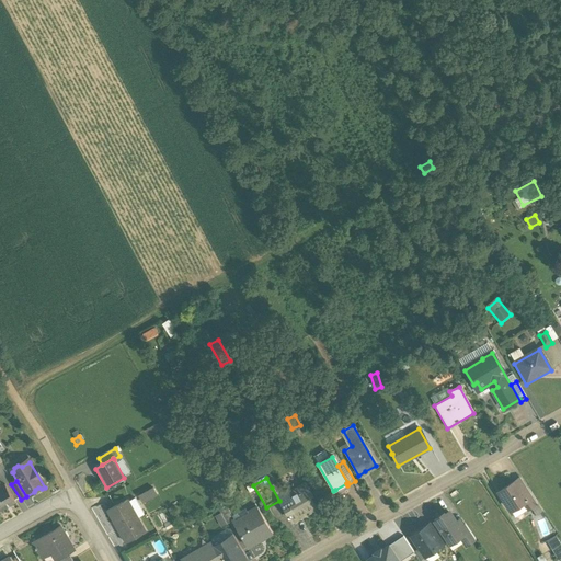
[(347,485),(346,483),(335,490),(339,495),(350,489),(347,485)]
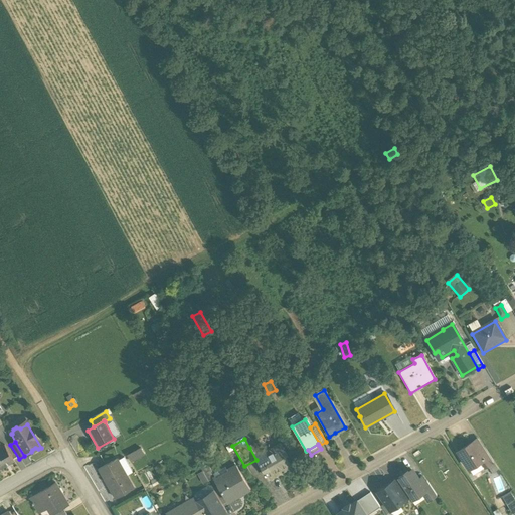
[(281,445),(272,450),(270,450),(266,453),(265,454),(269,462),(261,467),(265,475),(265,477),(266,476),(269,481),(282,473),(283,474),(285,474),(284,472),(291,468),(284,457),(287,456),(281,445)]
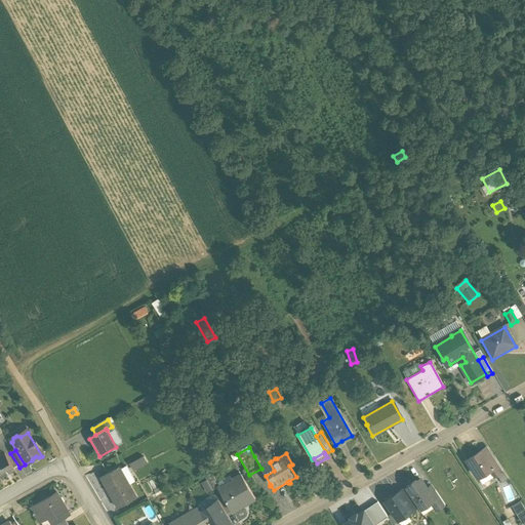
[(487,461),(481,453),(467,462),(478,481),(492,472),(496,478),(503,473),(493,457),(487,461)]
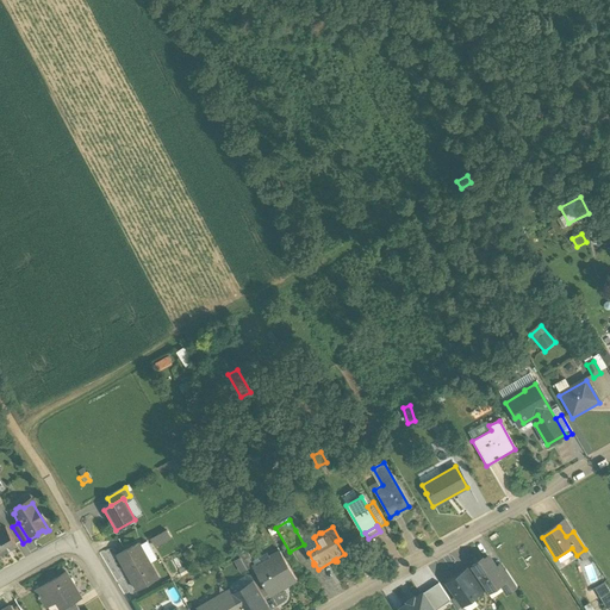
[(5,529),(0,531),(0,556),(16,547),(5,529)]
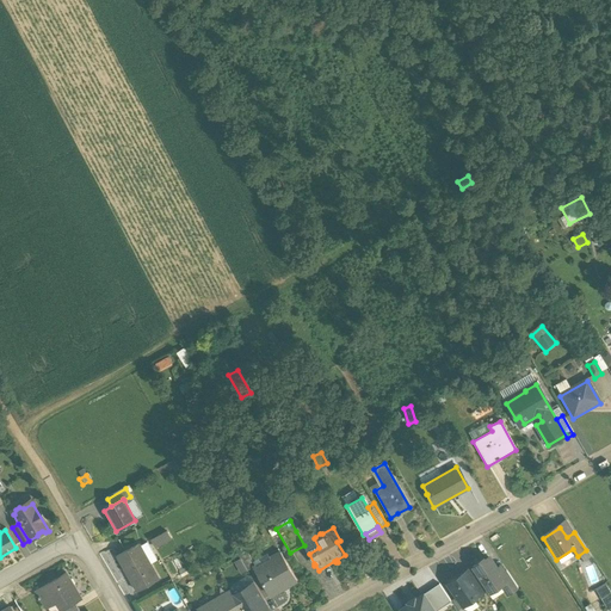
[(313,535),(304,539),(298,530),(296,531),(304,545),(309,554),(319,548),(314,538),(313,535)]
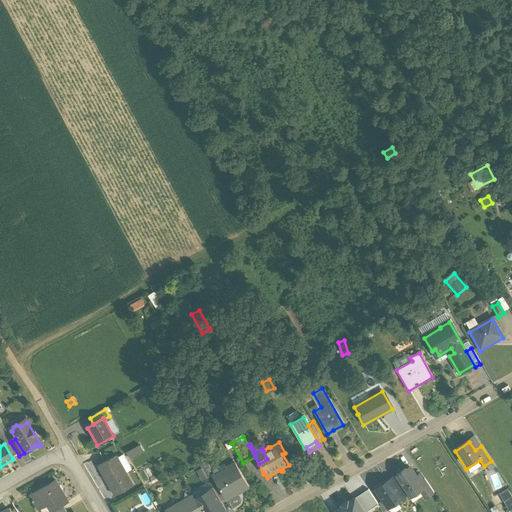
[(140,447),(127,455),(130,461),(143,454),(140,447)]
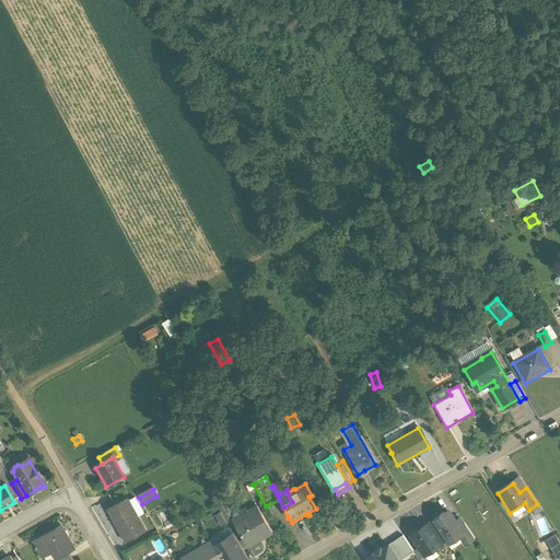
[(143,515),(135,500),(128,503),(137,518),(143,515)]
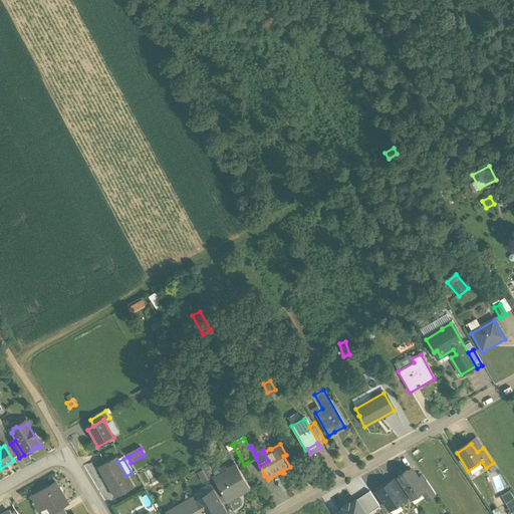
[(117,462),(115,460),(97,470),(114,499),(133,489),(125,476),(117,462)]
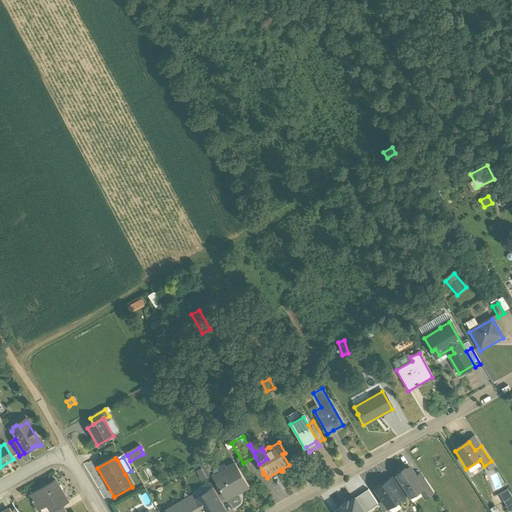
[(214,477),(206,463),(199,467),(207,480),(212,478),(214,477)]
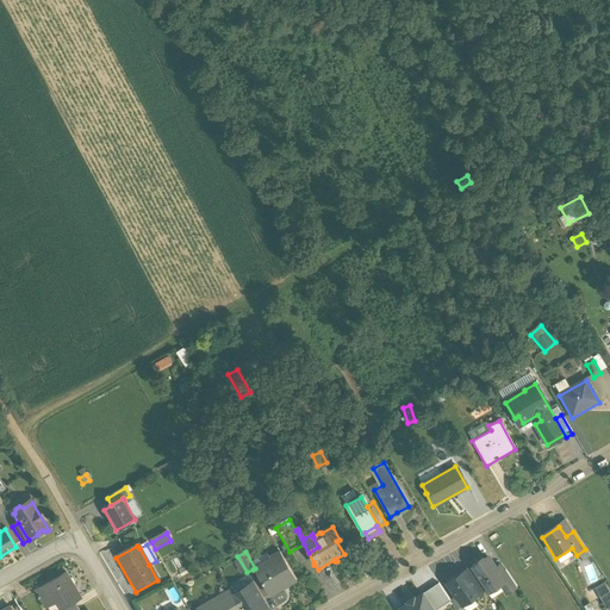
[(255,568),(253,570),(269,597),(296,583),(279,554),(255,568)]
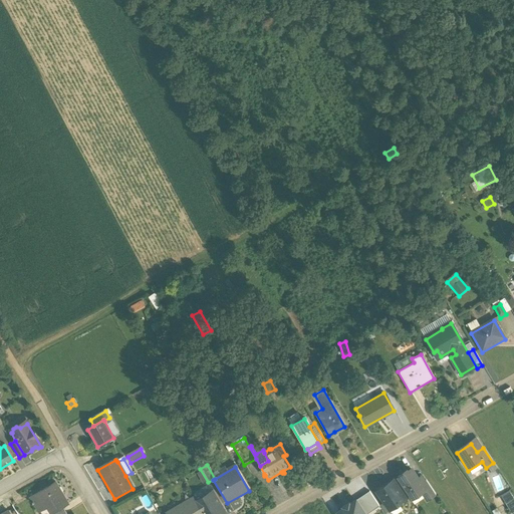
[(412,472),(408,474),(407,473),(400,477),(401,479),(398,481),(409,498),(411,501),(422,494),(425,492),(421,486),(412,472)]
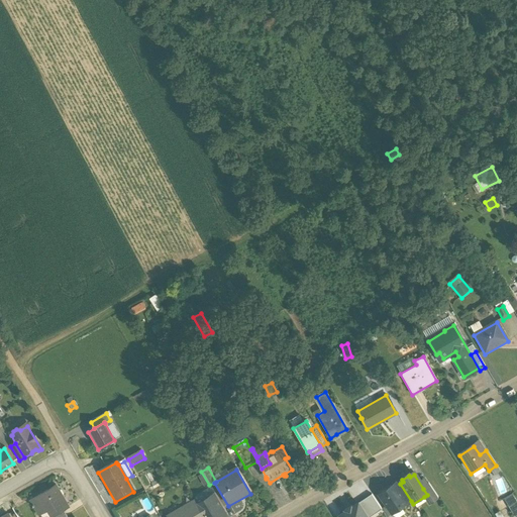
[(411,501),(400,485),(395,488),(406,504),(411,501)]
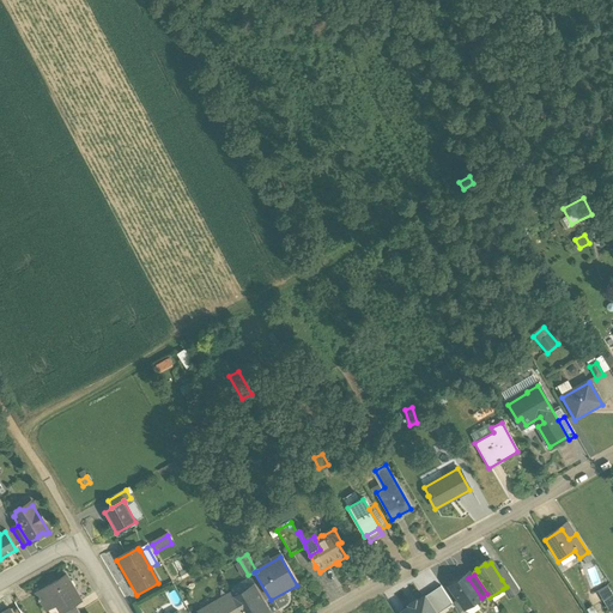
[(520,594),(508,576),(502,580),(507,587),(503,589),(510,600),(520,594)]
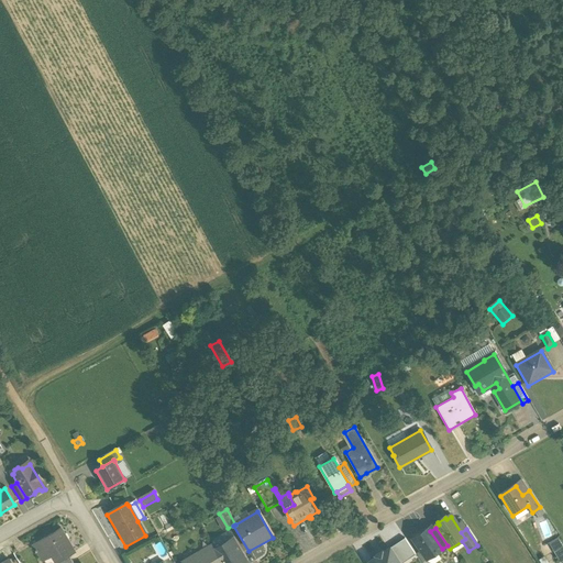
[(74,554),(61,530),(32,547),(35,552),(34,552),(35,554),(36,554),(39,559),(50,552),(55,562),(59,562),(68,558),(74,554)]
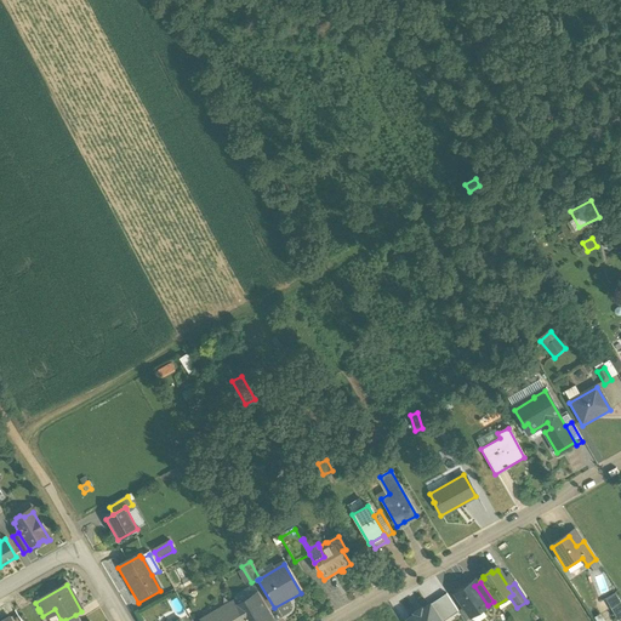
[(488,605),(474,586),(473,586),(467,591),(466,590),(455,597),(471,619),(478,614),(489,607),(488,605)]
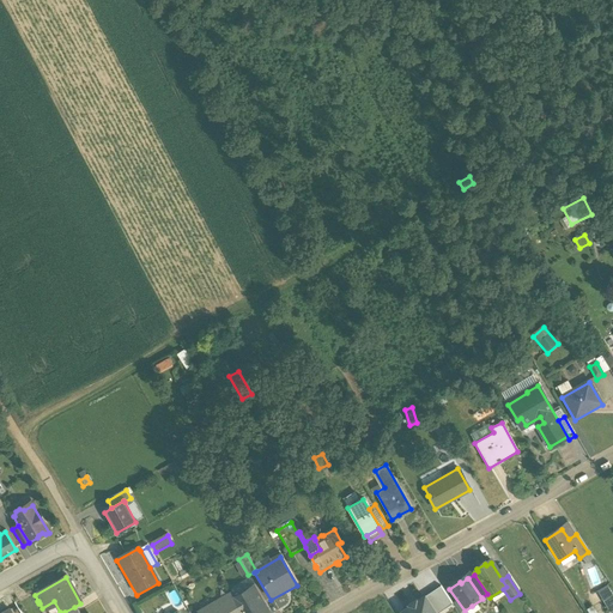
[(247,581),(232,590),(236,596),(250,587),(247,581)]
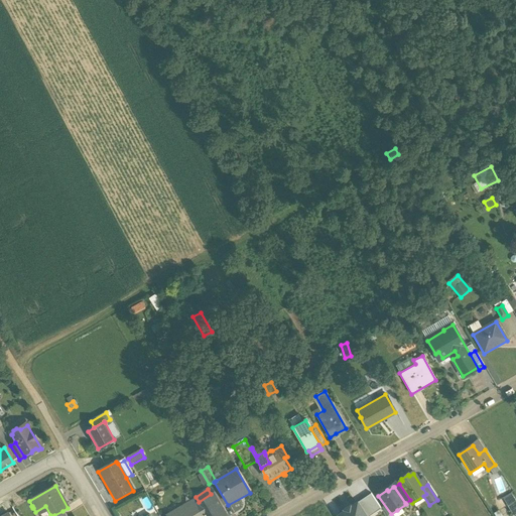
[(223,509),(215,495),(209,498),(217,512),(218,512),(223,509)]
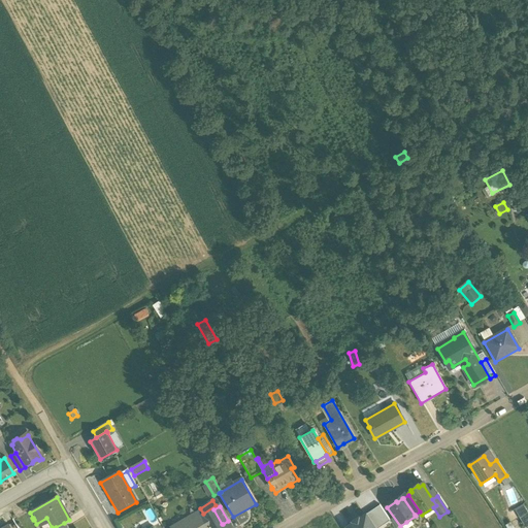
[(382,527),(390,523),(380,507),(366,517),(373,527),(382,527)]
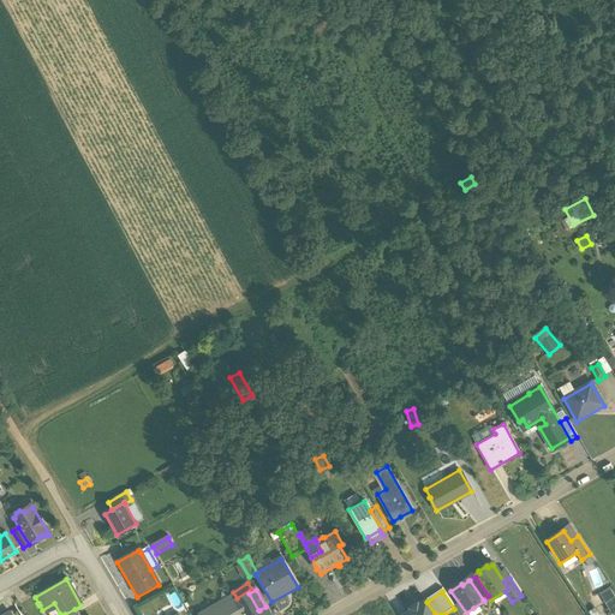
[(614,614),(614,601),(610,592),(601,598),(610,614),(614,614)]
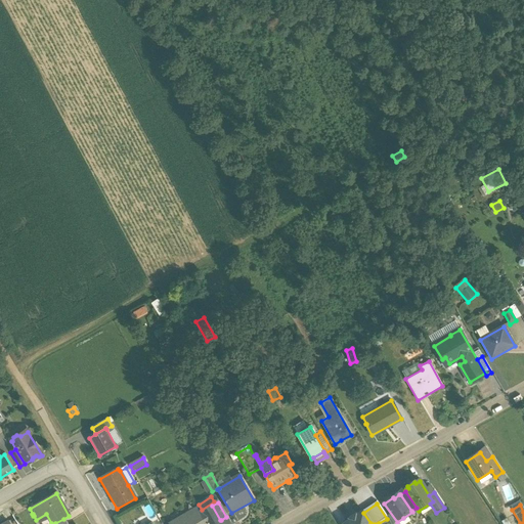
[(220,520),(212,506),(201,513),(207,523),(223,523),(221,520),(220,520)]
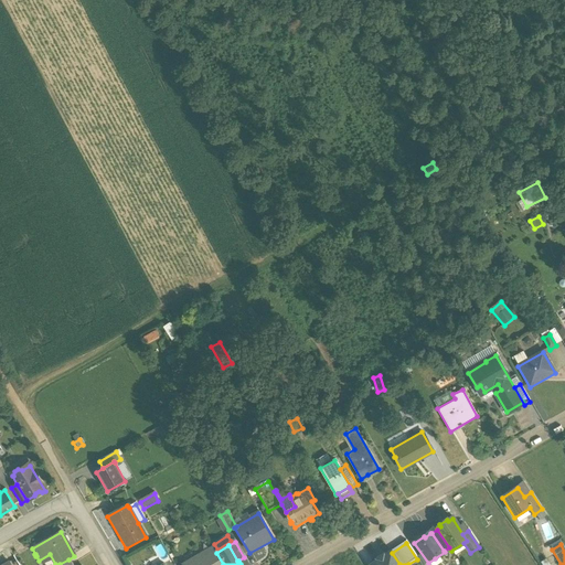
[(214,550),(188,564),(223,564),(216,553),(214,550)]
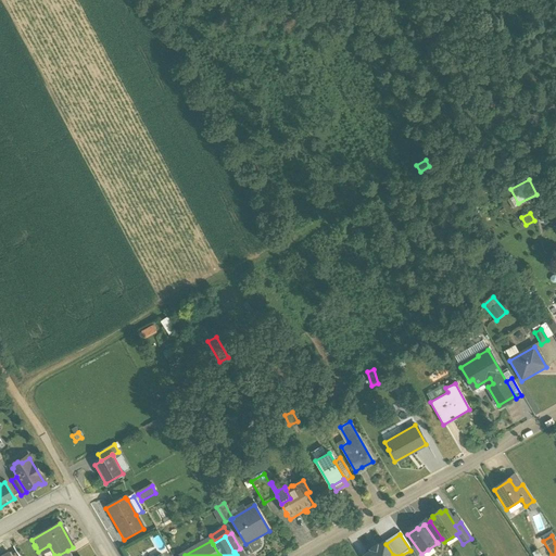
[(393,555),(386,544),(378,548),(377,547),(371,551),(373,552),(366,555),(393,555)]
